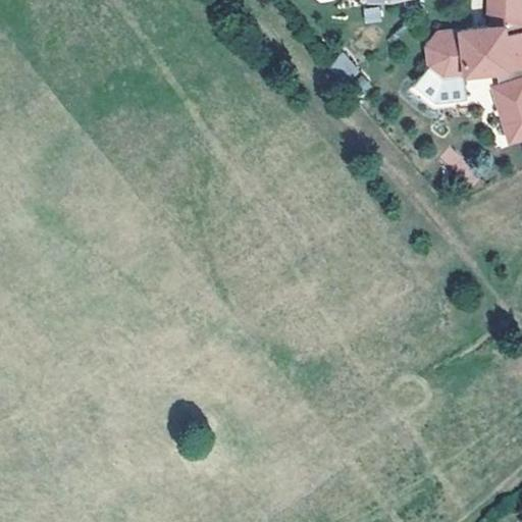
[(487,14),(486,25),(509,25),(509,33),(521,31),(521,18),(521,14),(517,14),(517,0),(484,0),(484,14),(487,14)]
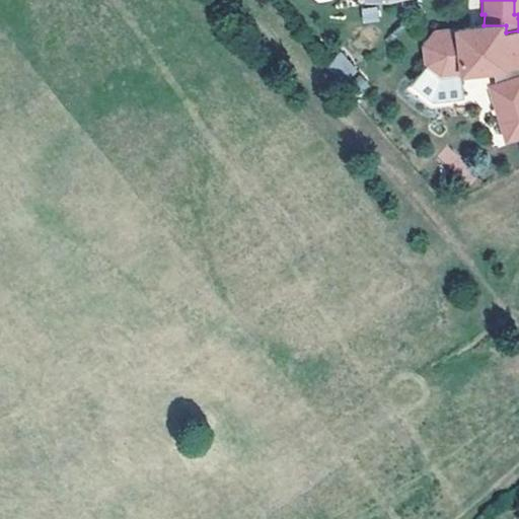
[(518,29),(518,30),(506,32),(506,25),(484,25),(479,26),(479,31),(472,31),(466,31),(465,26),(455,27),(460,77),(465,77),(496,75),(496,81),(518,73),(518,70),(518,66),(518,65),(518,29)]
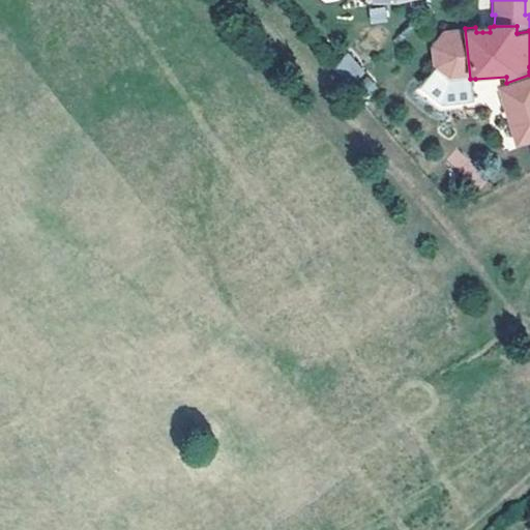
[(470,79),(465,28),(440,29),(431,45),(435,69),(450,80),(470,79)]
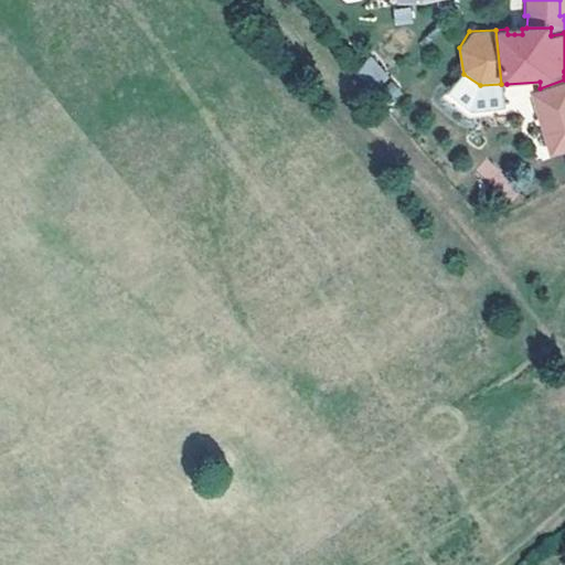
[(507,107),(507,84),(501,84),(480,85),(464,74),(450,95),(472,109),(507,107)]
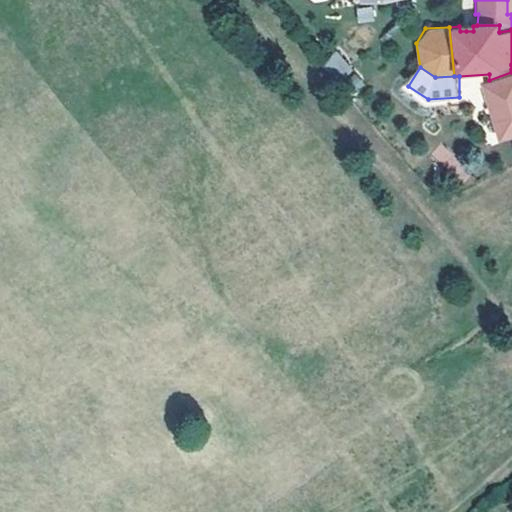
[(511,132),(511,72),(489,80),(496,110),(505,135),(511,132)]
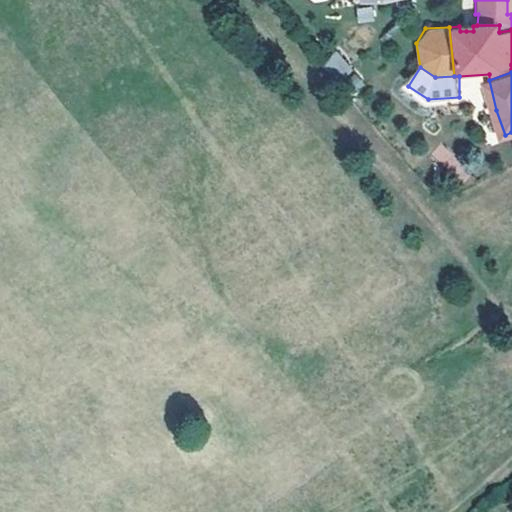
[(496,110),(489,80),(484,82),(496,110)]
